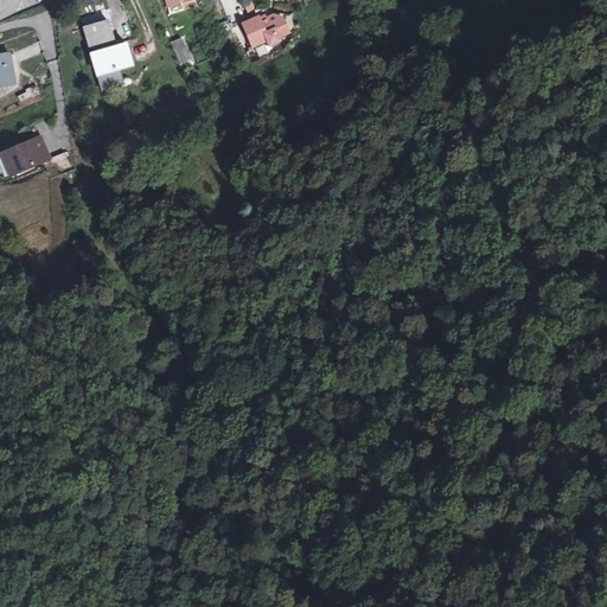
[(183,11),(179,0),(167,0),(172,14),(183,11)]
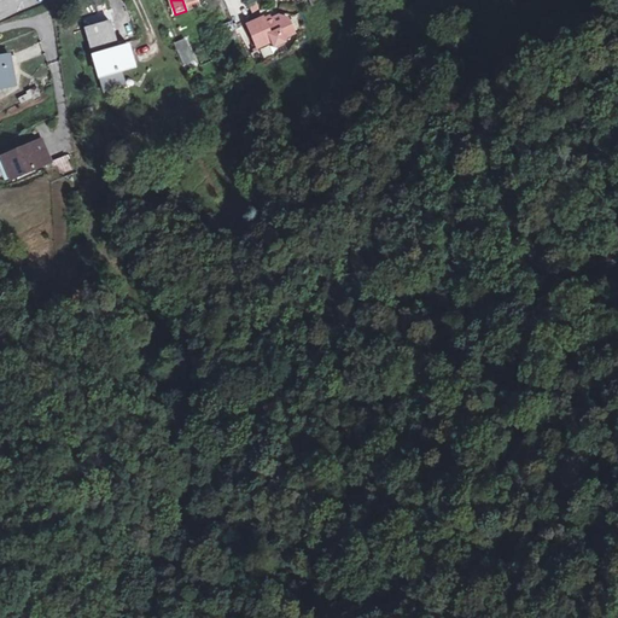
[(182,0),(186,11),(193,9),(199,6),(197,0),(182,0)]
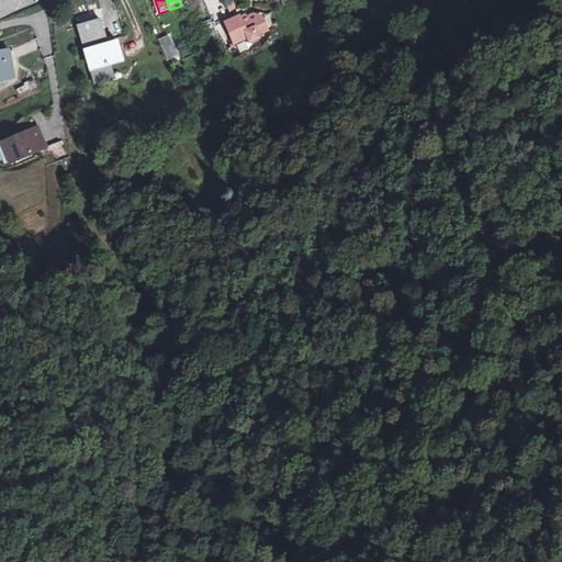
[(228,13),(235,9),(232,0),(224,4),(228,13)]
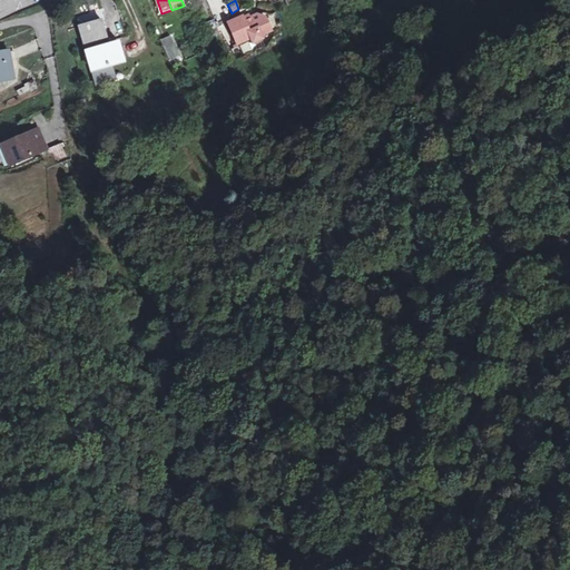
[(257,16),(248,19),(243,22),(242,19),(241,18),(227,23),(237,45),(251,39),(252,43),(262,40),(259,37),(271,32),(265,19),(257,16)]
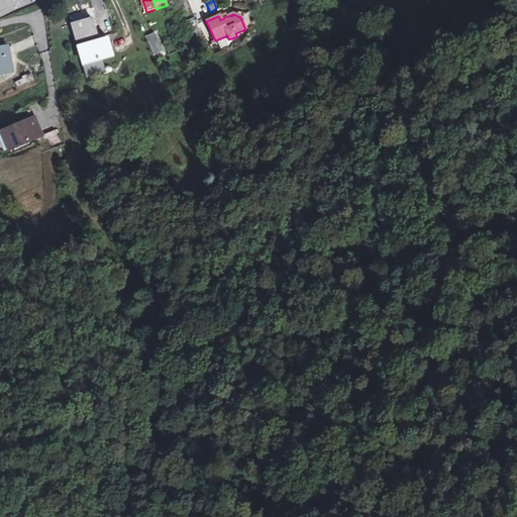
[(73,24),(78,44),(98,38),(93,19),(73,24)]
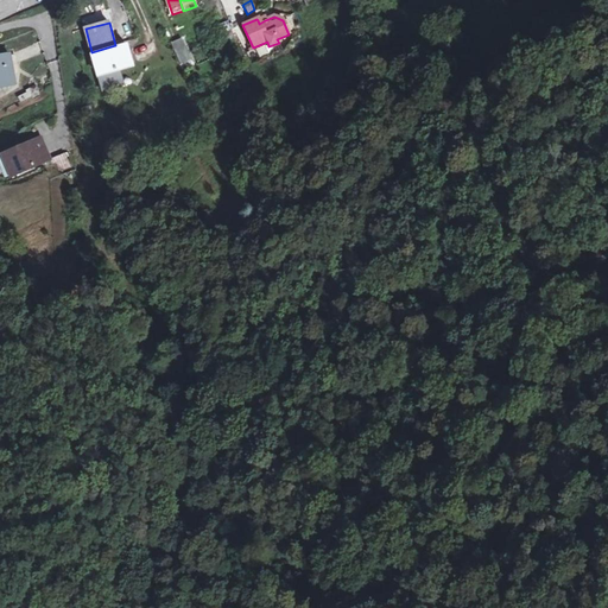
[(215,29),(219,39),(222,37),(225,42),(234,37),(228,24),(215,29)]
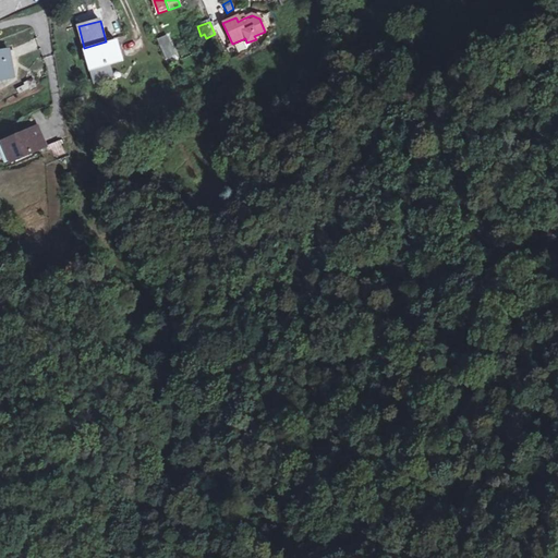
[(186,35),(190,43),(198,38),(195,32),(186,35)]
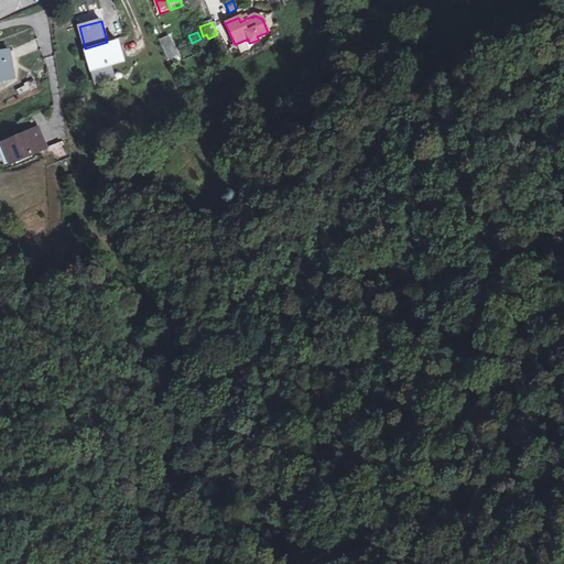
[(160,41),(167,60),(177,56),(169,38),(160,41)]
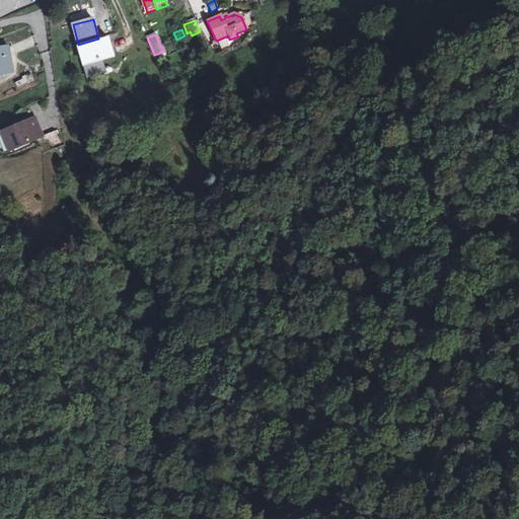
[(107,36),(98,39),(78,45),(84,65),(113,57),(107,36)]
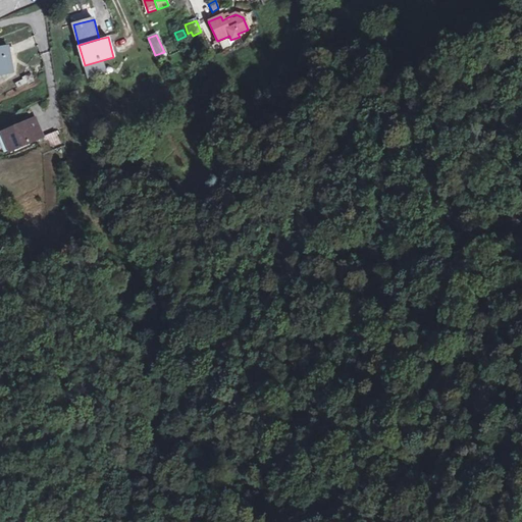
[(228,39),(220,41),(222,50),(231,47),(228,39)]
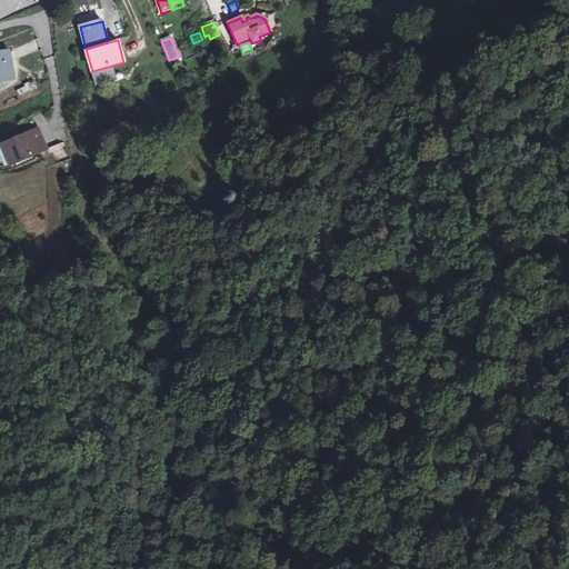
[(12,70),(9,53),(8,51),(0,52),(0,81),(15,79),(12,70)]
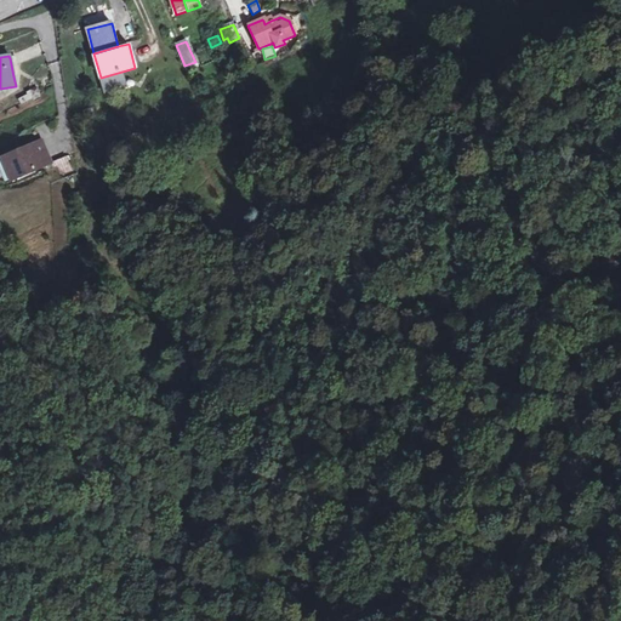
[(18,101),(21,106),(40,96),(36,89),(27,93),(28,95),(18,101)]
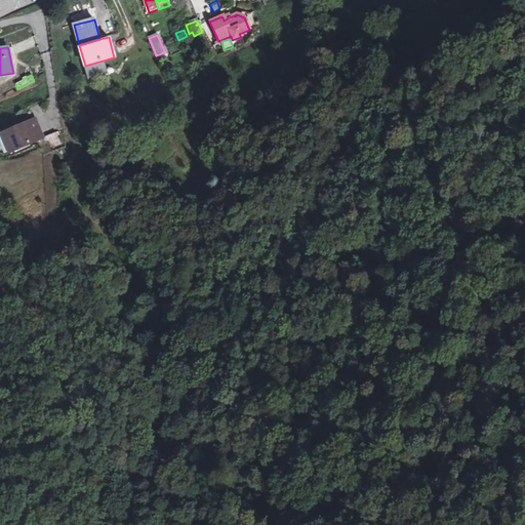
[(2,134),(10,153),(43,138),(35,121),(2,134)]
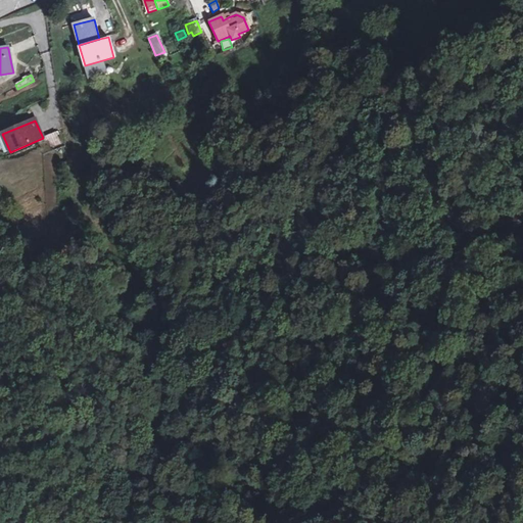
[(57,131),(46,135),(50,148),(61,144),(57,131)]
